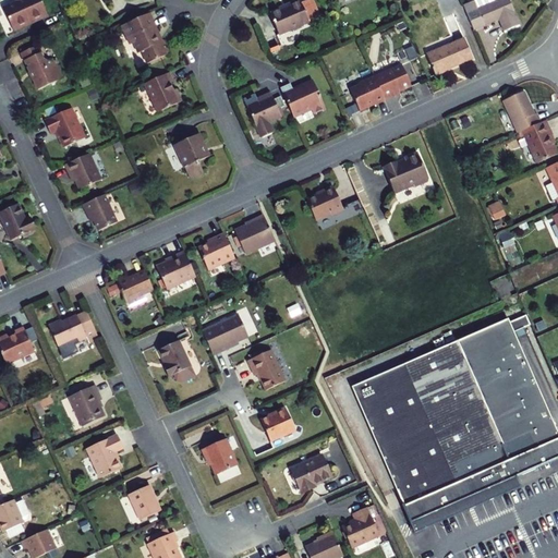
[(2,8),(13,32),(24,26),(23,24),(28,22),(29,23),(38,19),(38,17),(46,14),(39,0),(16,0),(15,2),(2,8)]
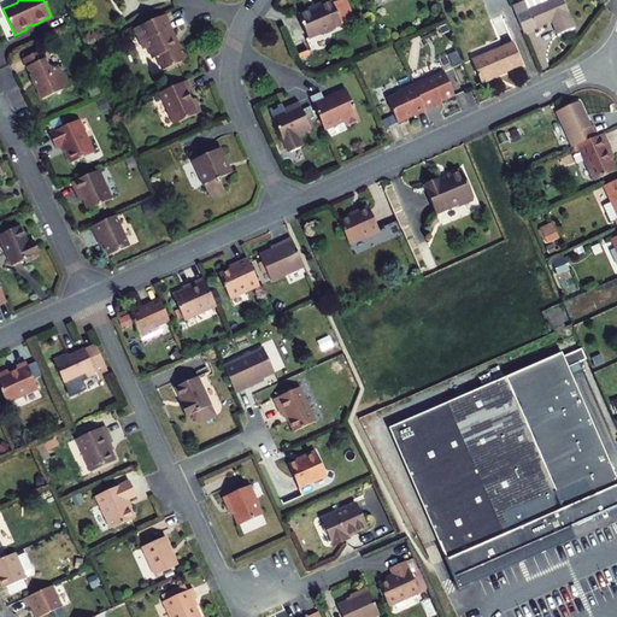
[(307,39),(341,25),(330,0),(319,5),(321,7),(298,16),(307,39)]
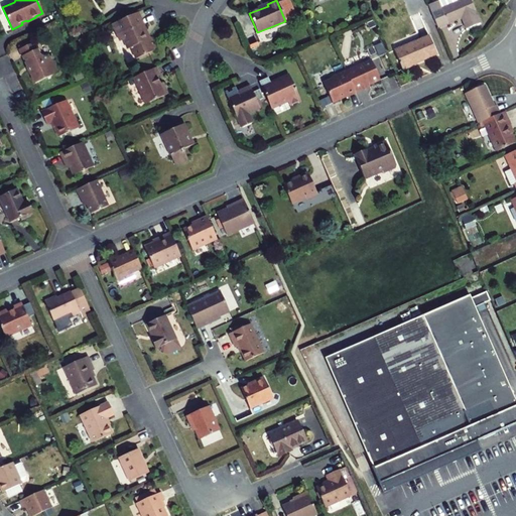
[(441,0),(428,6),(437,28),(461,18),(466,29),(480,23),(470,0),(441,0)]
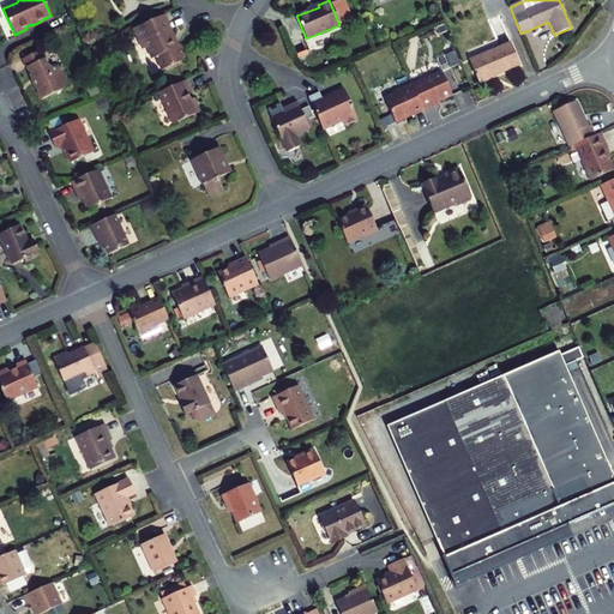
[(173,37),(163,14),(133,29),(143,49),(146,47),(151,59),(156,56),(162,71),(182,61),(181,59),(185,58),(179,44),(174,47),(170,38),(173,37)]
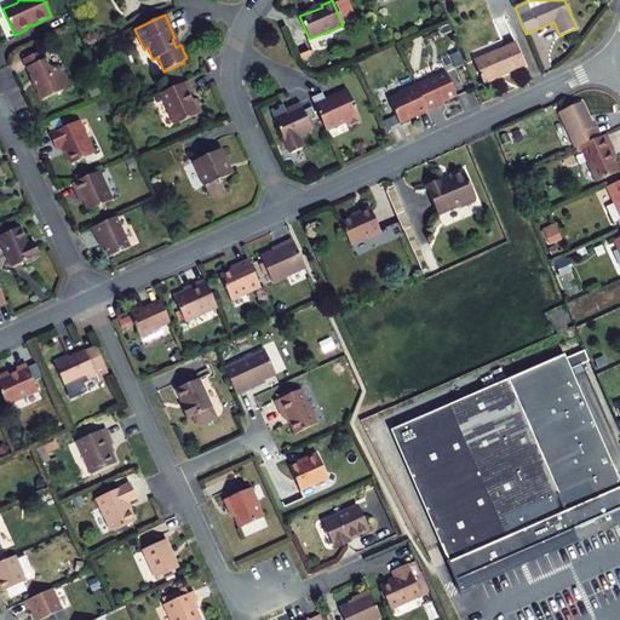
[(483,84),(524,65),(515,44),(474,61),(483,84)]
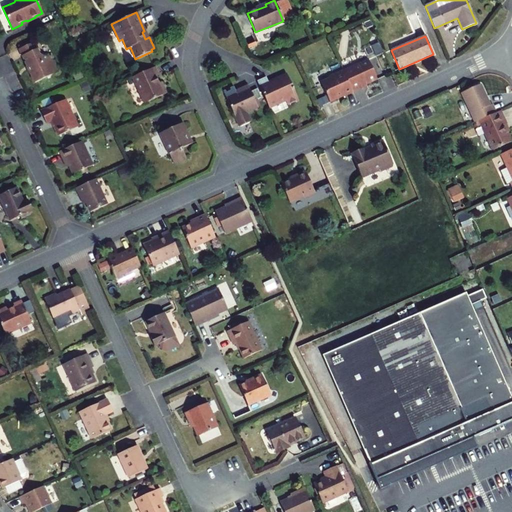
[(18,46),(19,49),(33,42),(31,39),(18,46)]
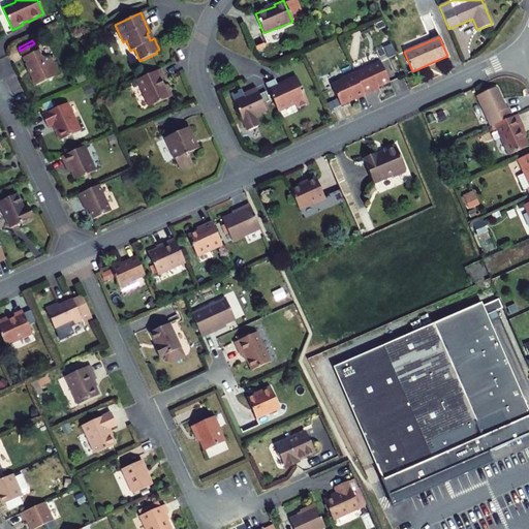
[(31,76),(36,86),(59,75),(52,61),(39,56),(34,43),(20,51),(28,68),(29,67),(32,75),(31,76)]
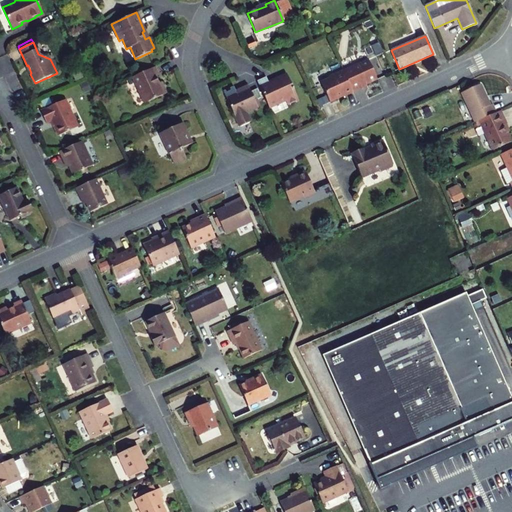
[(375,57),(382,54),(378,45),(372,48),(375,57)]
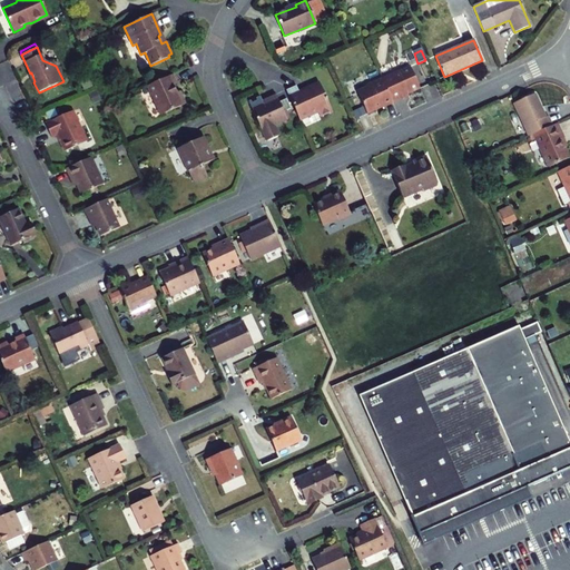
[(382,80),(393,104),(402,99),(401,97),(420,88),(410,67),(382,80)]
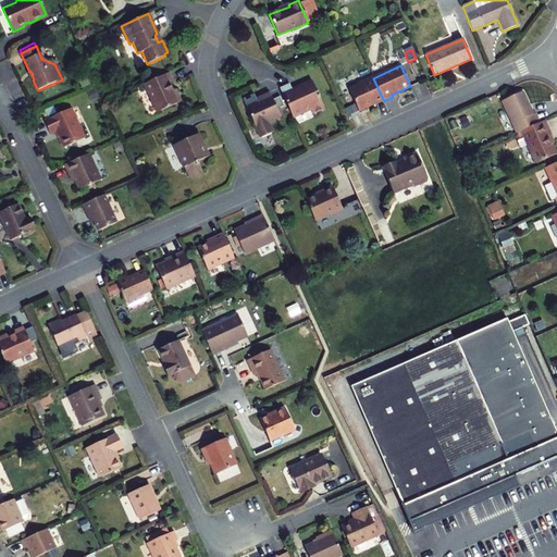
[(168,73),(144,84),(157,112),(181,101),(175,89),(173,90),(170,83),(172,82),(168,73)]
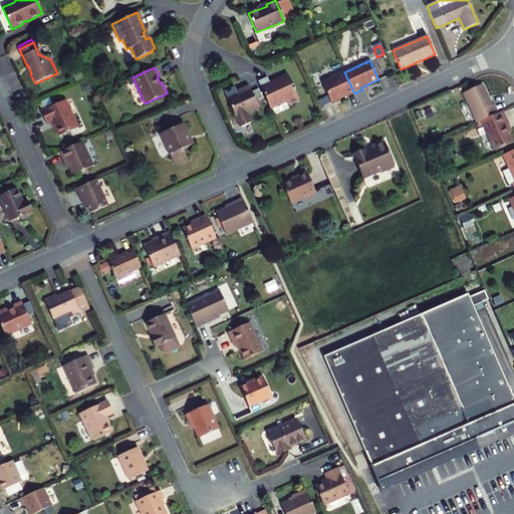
[(346,96),(354,93),(344,72),(344,70),(330,77),(331,78),(322,82),(331,102),(340,98),(341,96),(345,94),(346,96)]
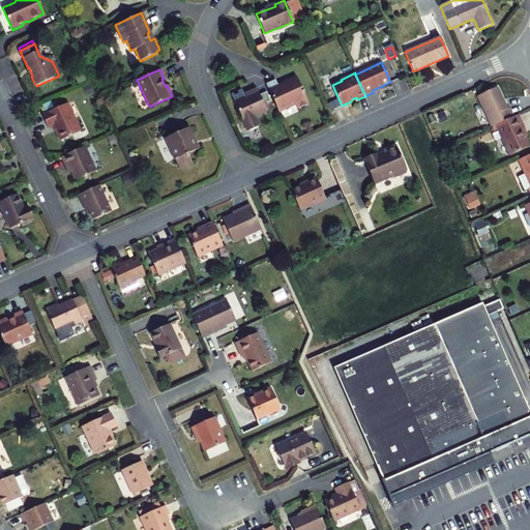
[(275,80),(266,84),(278,112),(295,104),(298,110),(300,109),(300,108),(306,105),(306,106),(310,105),(297,77),(285,83),(285,84),(278,87),(275,80)]
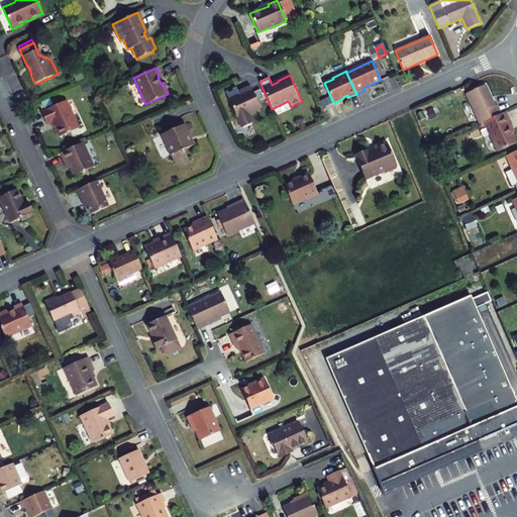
[(257,102),(250,86),(242,90),(243,92),(228,99),(241,128),(253,123),(248,114),(261,109),(257,102)]
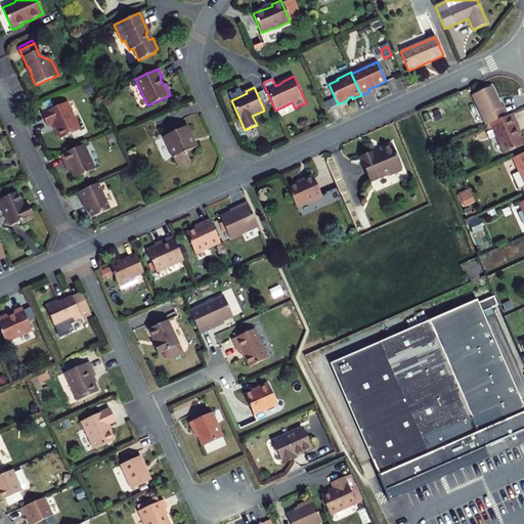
[(501,108),(491,87),(473,95),(486,126),(490,124),(508,116),(504,107),(501,108)]
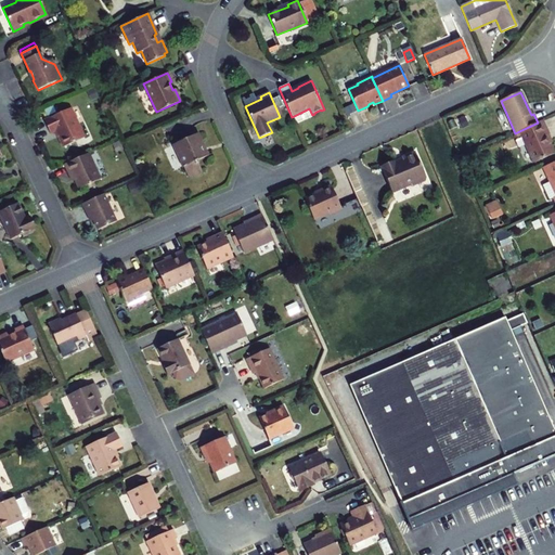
[(63,147),(85,138),(71,108),(43,120),(50,133),(55,131),(63,147)]
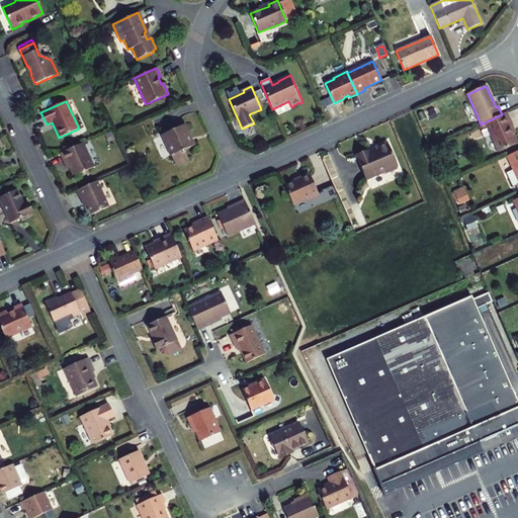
[(502,114),(485,122),(487,126),(499,153),(517,144),(509,127),(513,125),(507,112),(502,114)]
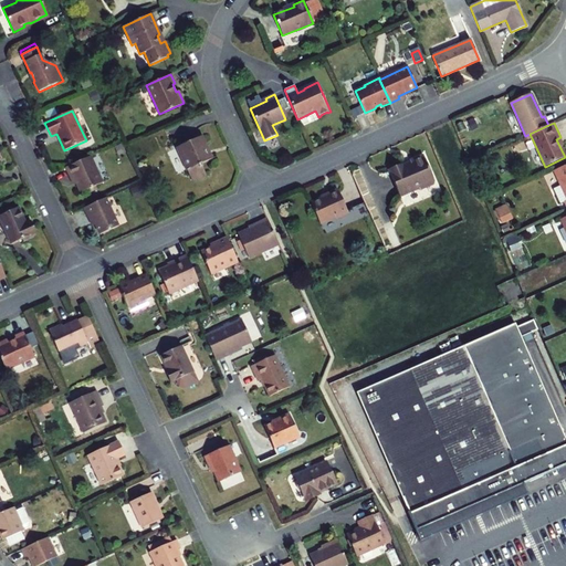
[(208,152),(201,137),(177,148),(191,179),(197,176),(197,177),(198,178),(199,178),(199,177),(200,177),(200,176),(200,175),(205,173),(201,165),(209,160),(206,154),(207,153),(208,153),(208,152)]
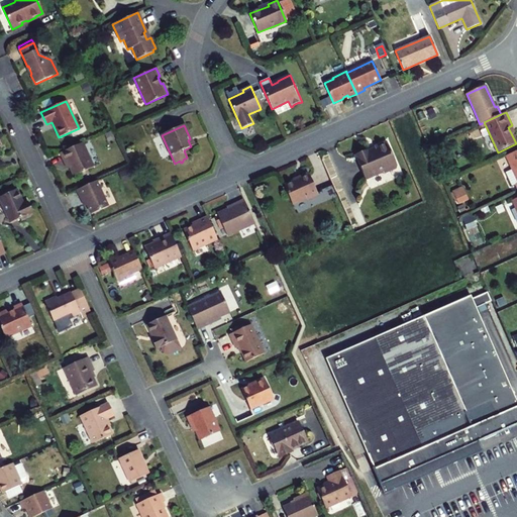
[(367,151),(354,156),(365,181),(384,173),(385,174),(396,169),(396,167),(397,167),(387,142),(375,147),(375,149),(367,152),(367,151)]
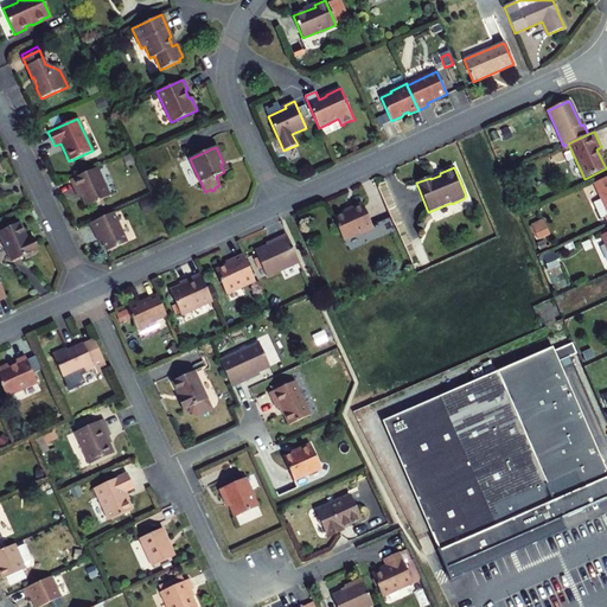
[(97,168),(70,180),(75,191),(78,190),(85,208),(94,204),(103,199),(110,196),(97,168)]
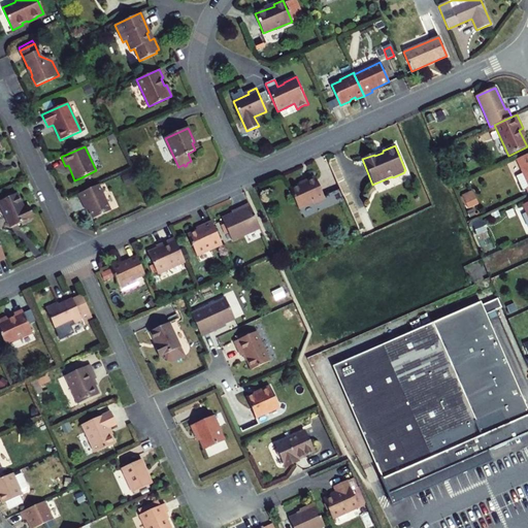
[(527,189),(527,190),(527,154),(517,160),(523,173),(517,176),(520,184),(518,185),(521,191),(523,191),(527,189)]
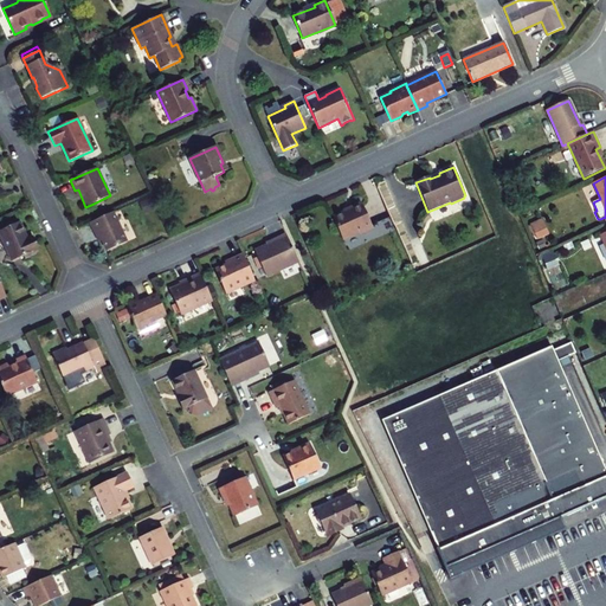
[(149,198),(140,202),(143,213),(154,208),(149,198)]
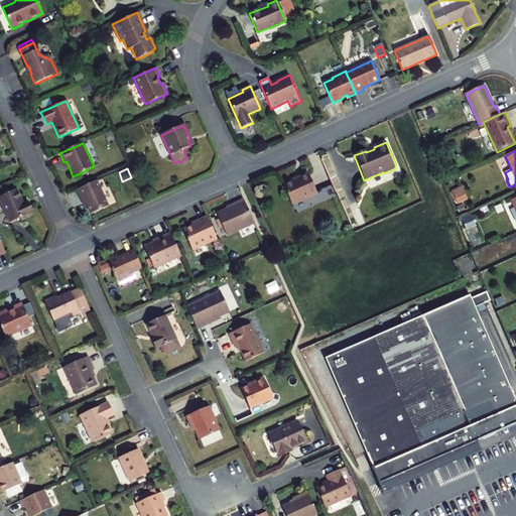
[(283,185),(291,204),(305,198),(308,199),(317,195),(308,174),(283,185)]
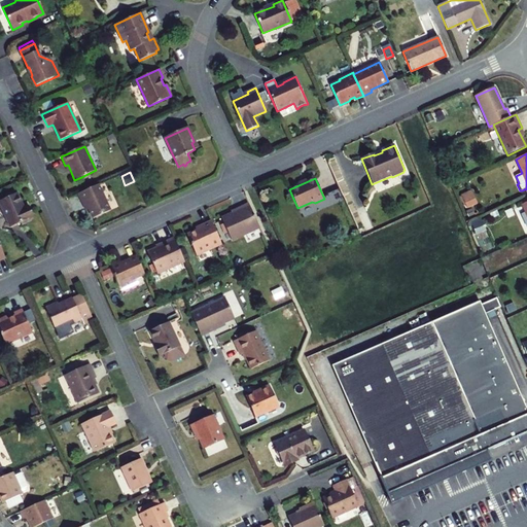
[(99,184),(78,194),(81,202),(84,201),(93,218),(110,210),(99,184)]
